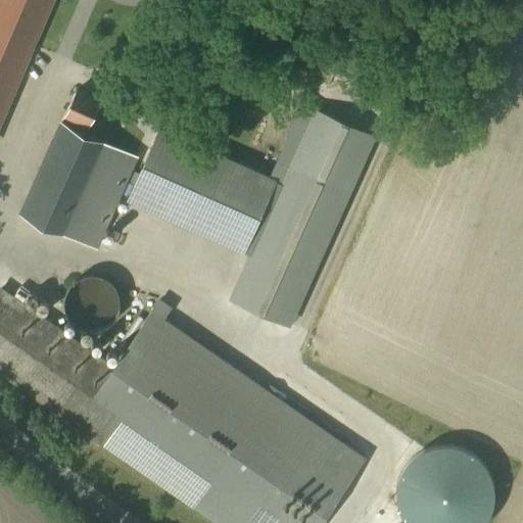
[(0,0),(0,122),(52,0),(0,0)]
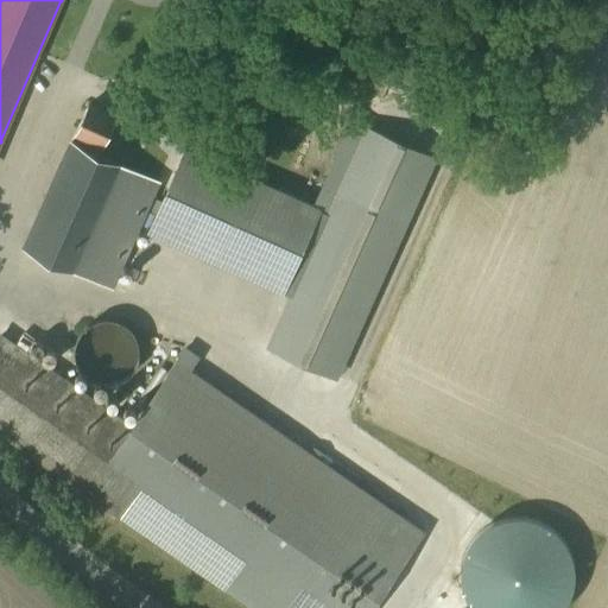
[(116,128),(83,114),(20,255),(111,296),(157,190),(100,164),(116,128)]
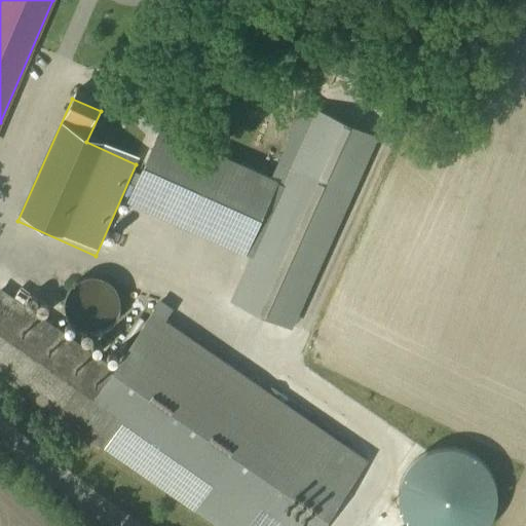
[(271,176),(161,125),(127,201),(251,256),(230,301),(293,329),(379,137),(304,103),(271,176)]
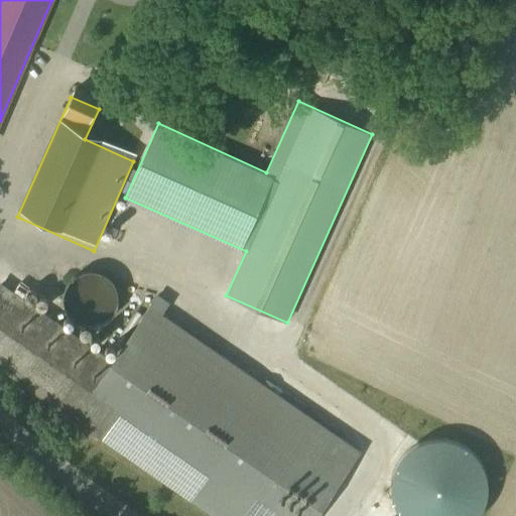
[(99,273),(91,272),(82,273),(72,280),(67,288),(65,297),(68,311),(74,318),(84,325),(98,325),(110,318),(115,310),(118,304),(118,294),(114,283),(107,277),(99,273)]
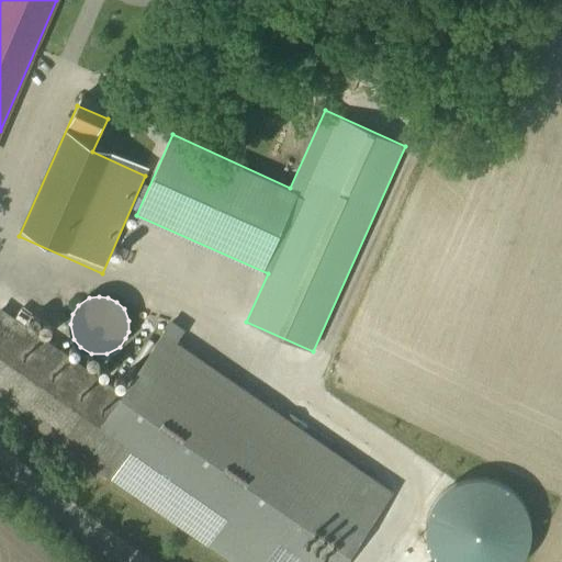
[(119,392),(1,311),(0,312),(0,397),(209,542),(250,483),(119,392)]
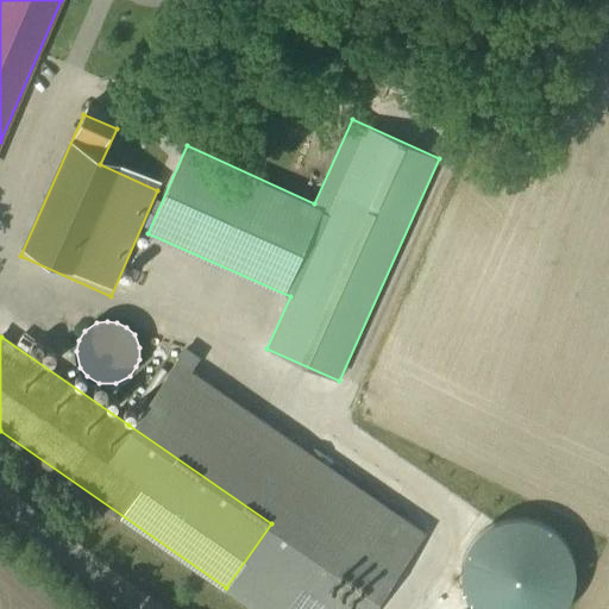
[(176,357),(129,425),(271,523),(226,588),(257,608),(368,608),(424,531),(176,357)]
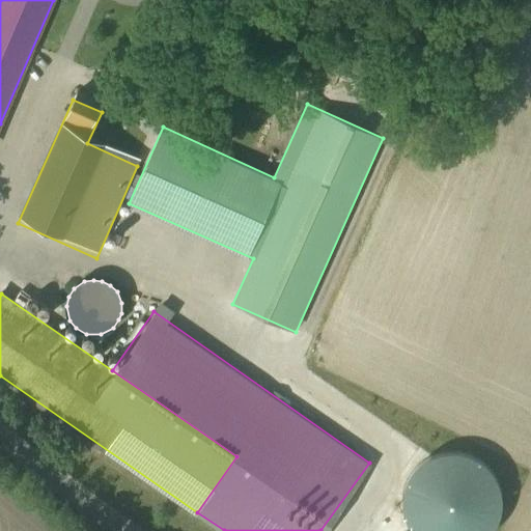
[(402,501),(404,516),(411,530),(493,530),(496,528),(502,512),(503,496),(498,479),(487,466),(474,456),(457,451),(441,453),(425,459),(413,471),(404,484),(402,501)]
